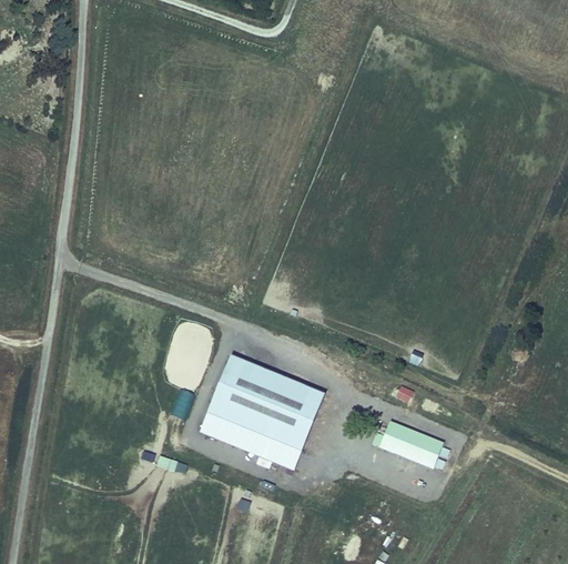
[(424,354),(413,349),(408,360),(419,365),(424,354)]
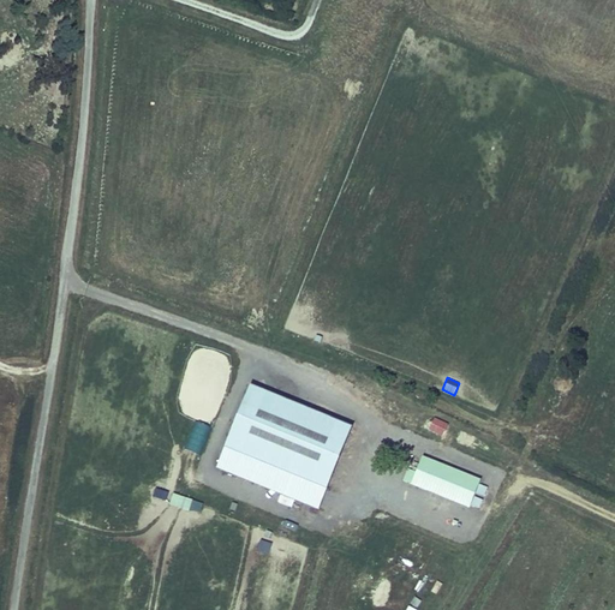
[(315,507),(351,424),(250,382),(215,465),(315,507)]
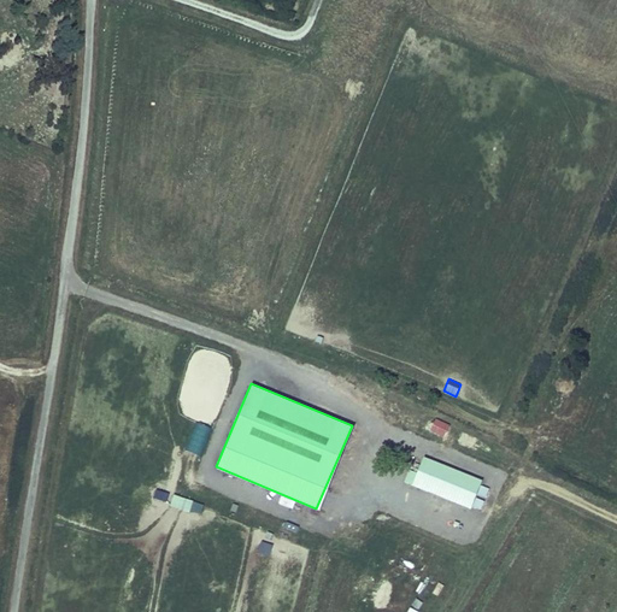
[(485,481),(425,457),(421,471),(416,481),(415,484),(472,508),(485,481)]
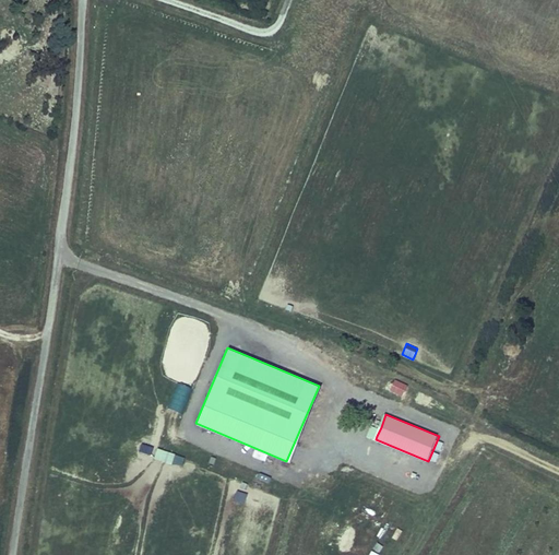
[(377,436),(381,427),(370,423),(367,432),(377,436)]
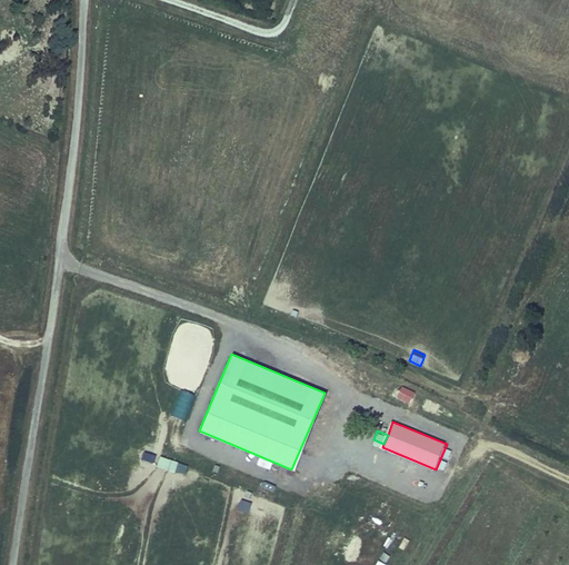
[(188,462),(161,454),(158,464),(185,472),(188,462)]
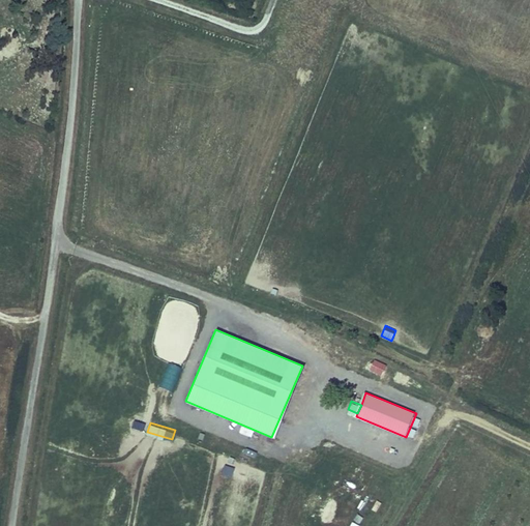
[(256,464),(243,461),(240,471),(253,474),(256,464)]
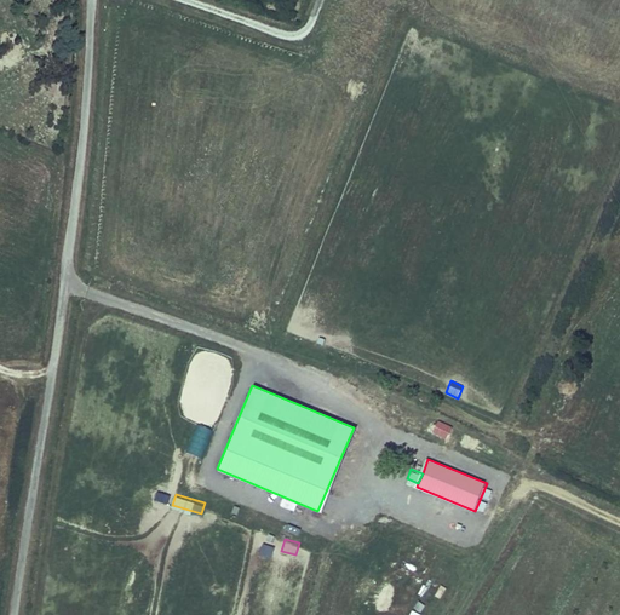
[(475,588),(478,579),(469,576),(465,585),(475,588)]
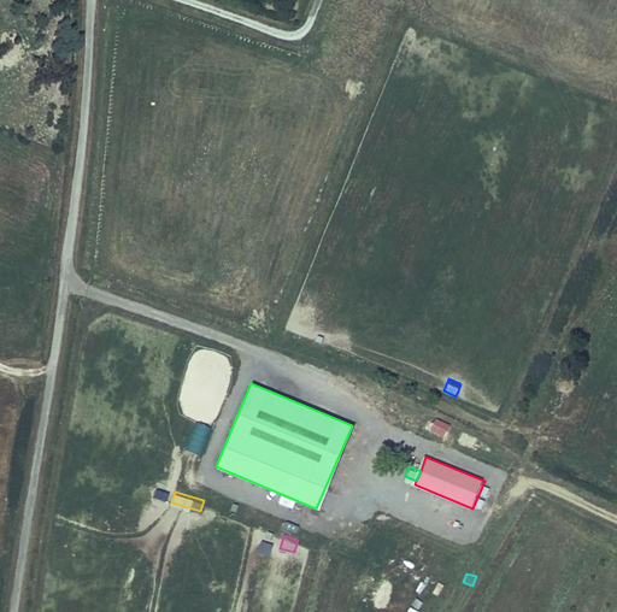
[(448,577),(445,588),(460,592),(463,582),(448,577)]
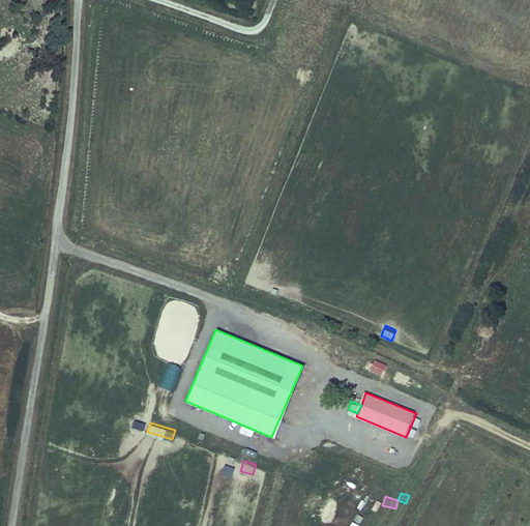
All buildings are outlined.
